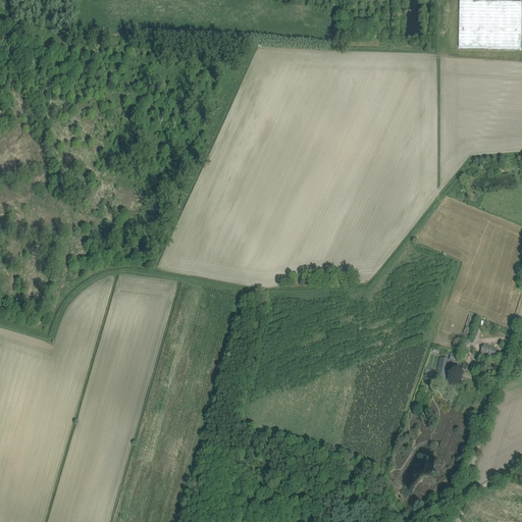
[(521,2),(460,1),(459,47),(521,48),(521,2)]
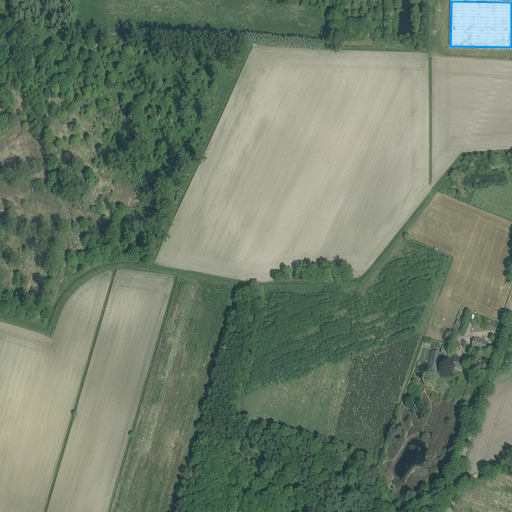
[(468,311),(463,310),(462,310),(460,309),(456,320),(457,321),(452,334),(459,337),(468,311)]
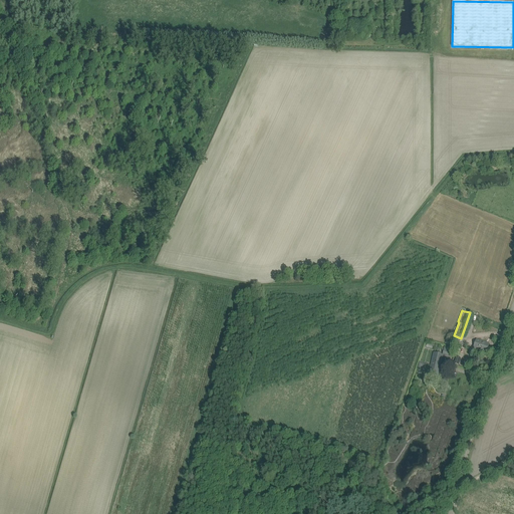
[(479,349),(482,350),(487,352),(489,345),(485,343),(485,342),(477,339),(474,348),(479,350),(479,349)]
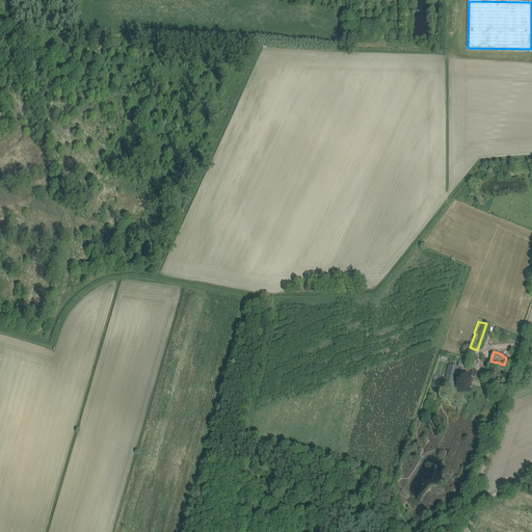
[(458,367),(469,370),(471,361),(464,360),(463,362),(459,362),(459,364),(458,367)]
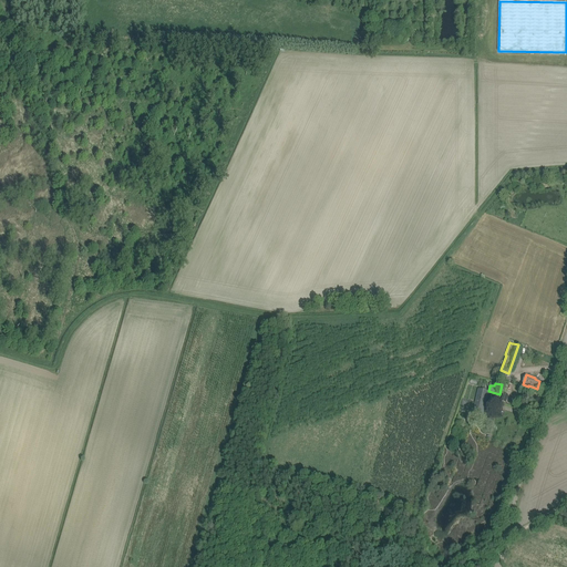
[(478,390),(473,413),(483,415),(488,392),(485,391),(485,389),(480,388),(480,390),(478,390)]
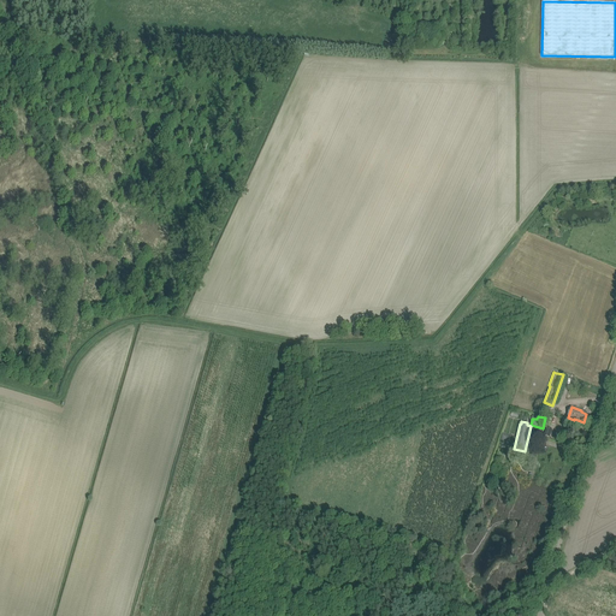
All buildings are outlined.
